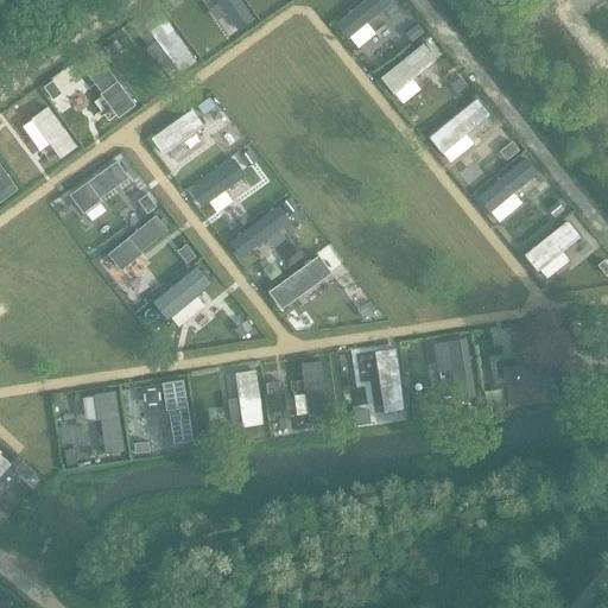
[(170,0),(166,4),(168,5),(172,11),(184,2),(182,0),(170,0)]
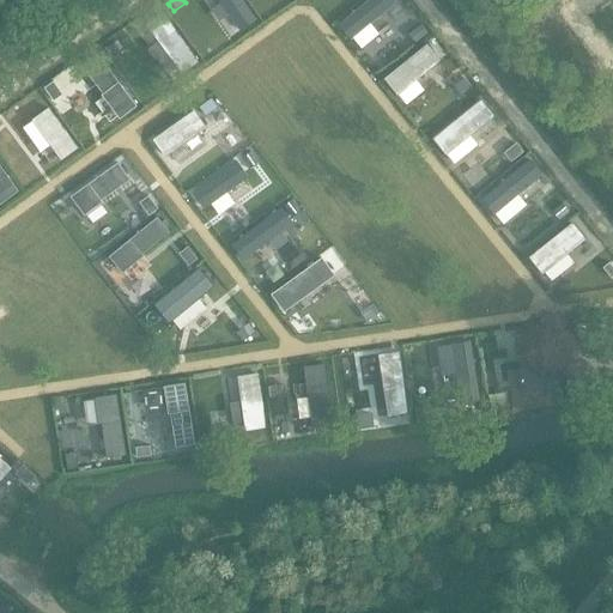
[(414,31),(410,35),(416,43),(422,38),(429,34),(422,25),(414,31)]
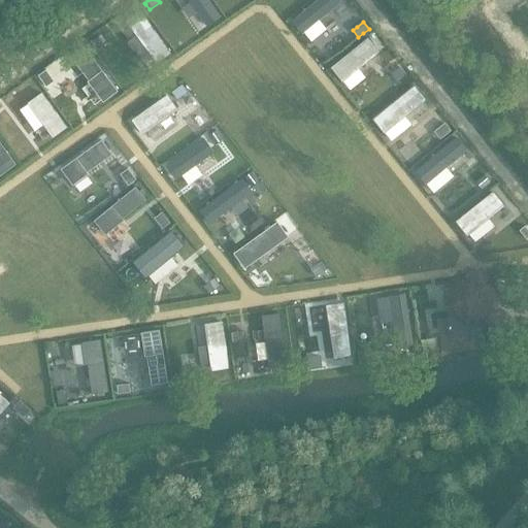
[(99,38),(91,44),(97,53),(105,46),(99,38)]
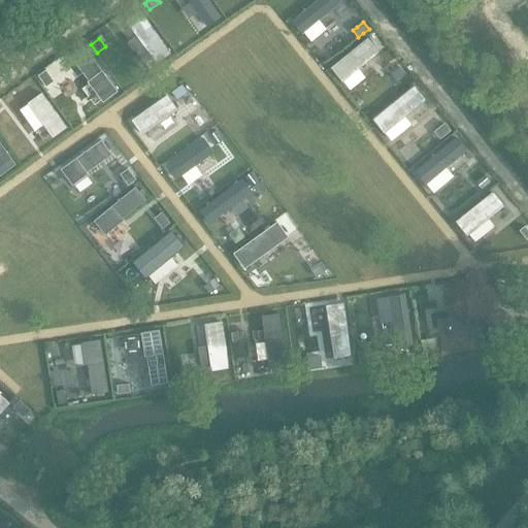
[(394,72),(391,75),(396,81),(400,78),(405,74),(400,68),(394,72)]
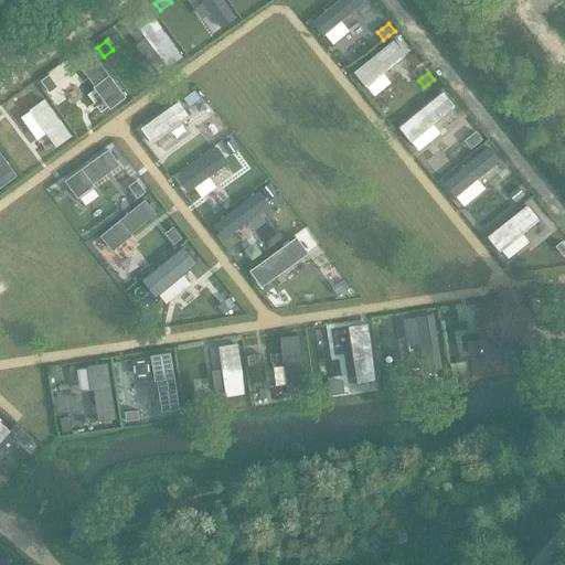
[(49,75),(41,81),(50,94),(57,87),(49,75)]
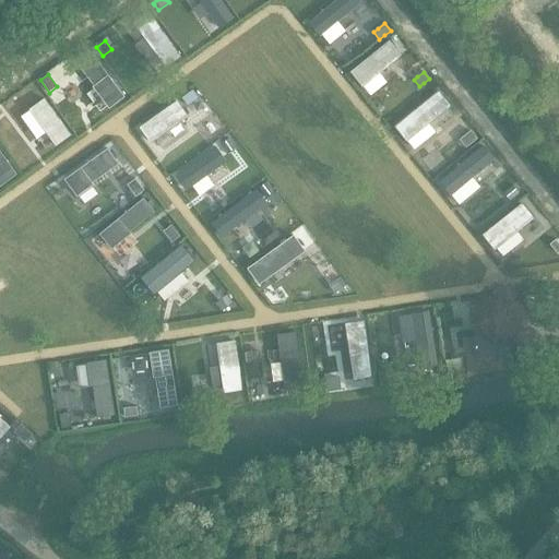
[(193,91),(182,98),(188,106),(199,98),(193,91)]
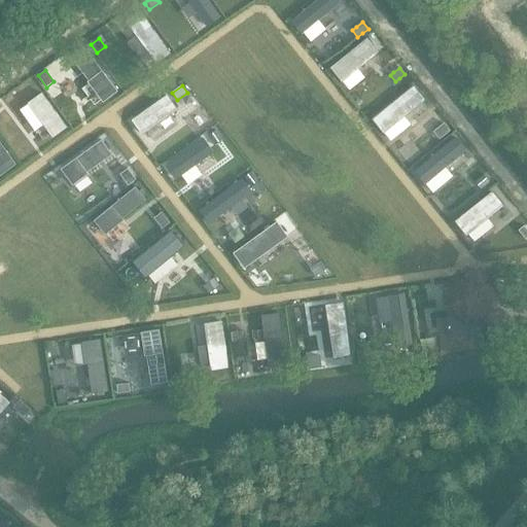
[(440,129),(434,132),(437,137),(440,139),(450,130),(445,124),(440,129)]
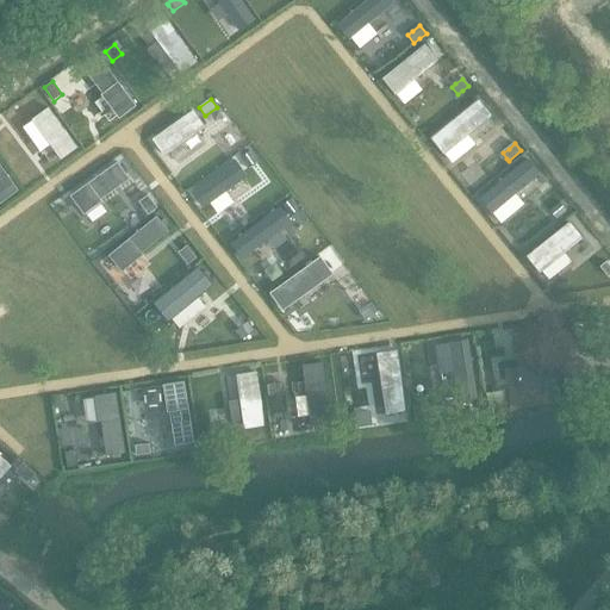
[(250,153),(242,157),(249,168),(256,162),(250,153)]
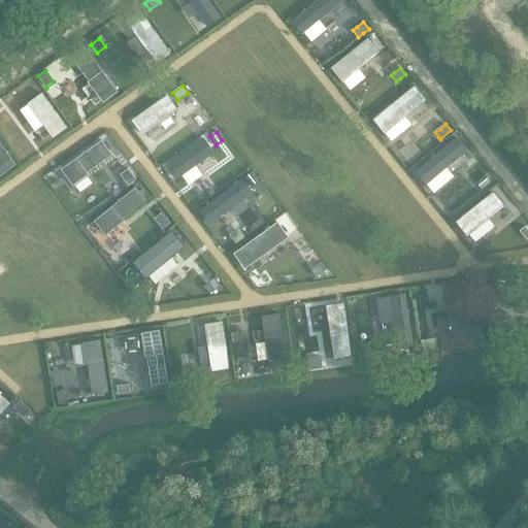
[(129,169),(121,175),(129,186),(137,179),(129,169)]
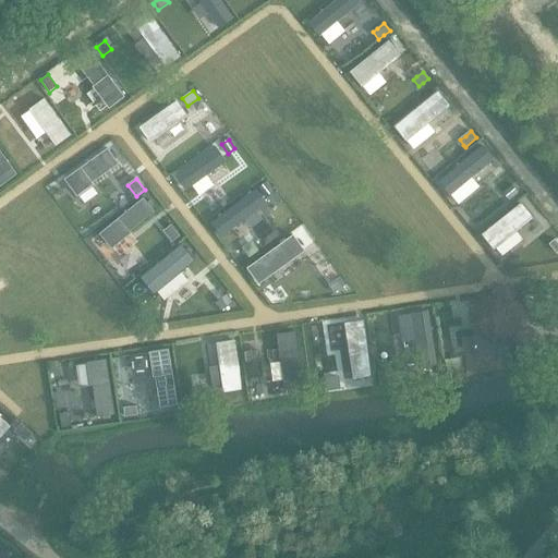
[(267,182),(259,187),(265,195),(267,197),(274,192),(274,191),(267,182)]
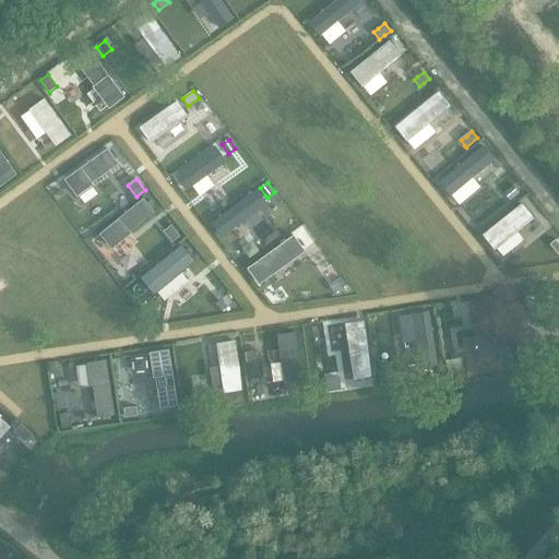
[(513,187),(504,194),(510,201),(519,194),(513,187)]
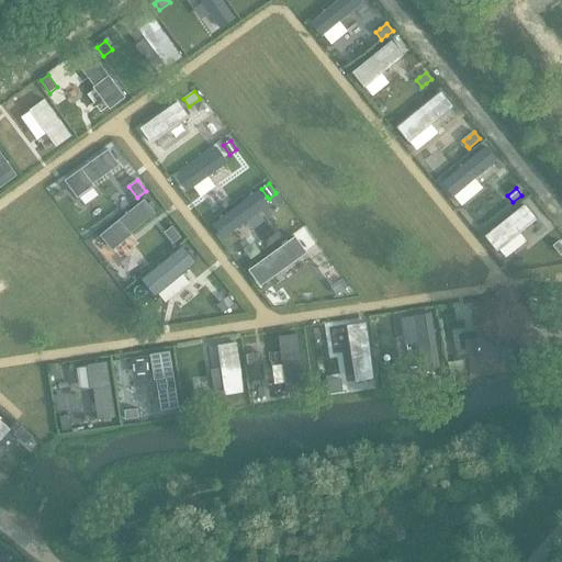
[(173,226),(166,233),(173,244),(182,238),(173,226)]
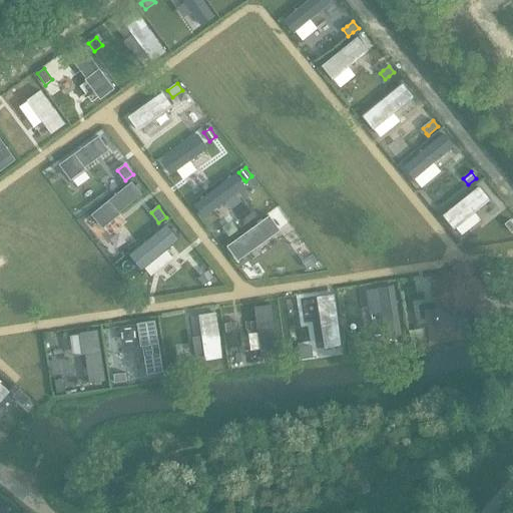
[(313,255),(303,263),(308,270),(318,263),(313,255)]
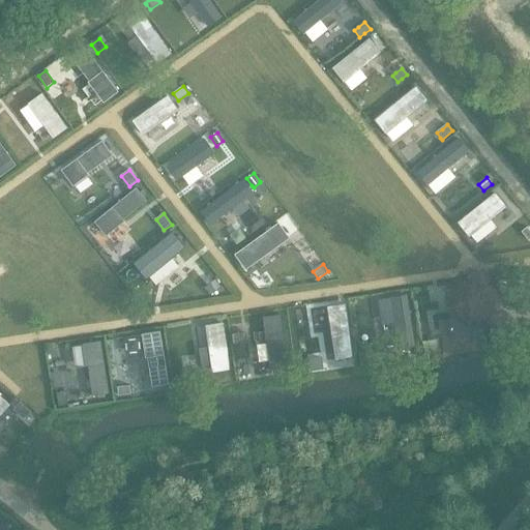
[(215,280),(205,288),(211,296),(222,288),(215,280)]
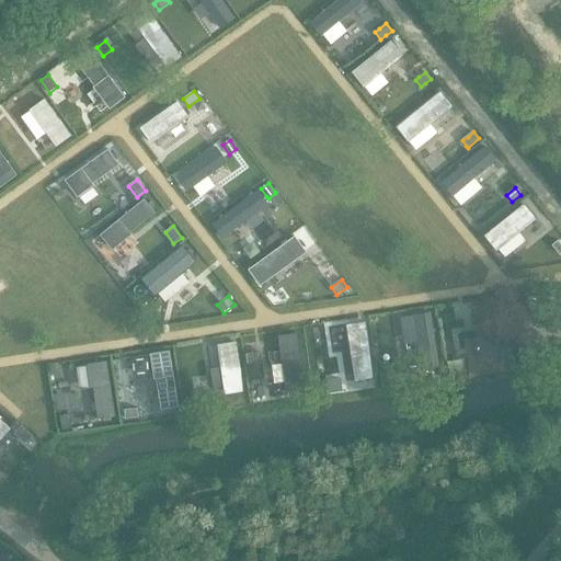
[(261,352),(247,354),(248,364),(253,363),(262,362),(261,352)]
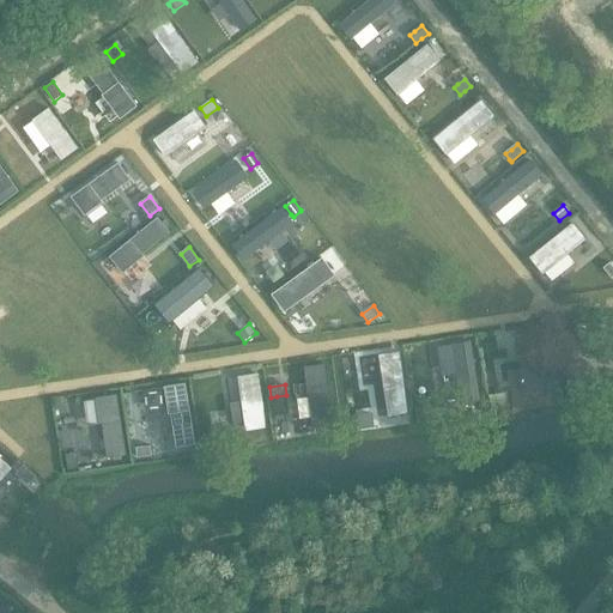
[(426,407),(417,408),(418,422),(428,420),(426,407)]
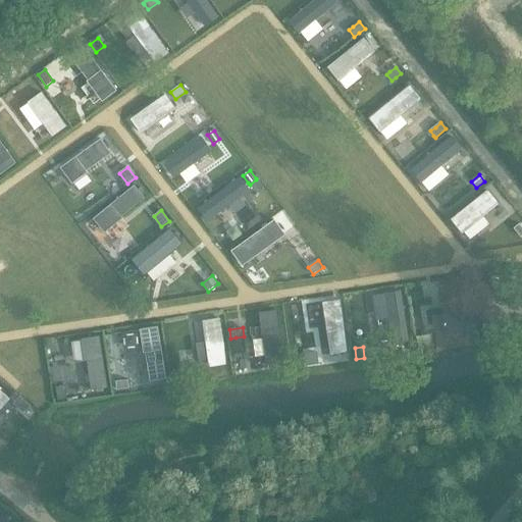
[(318,353),(304,355),(306,365),(319,363),(318,353)]
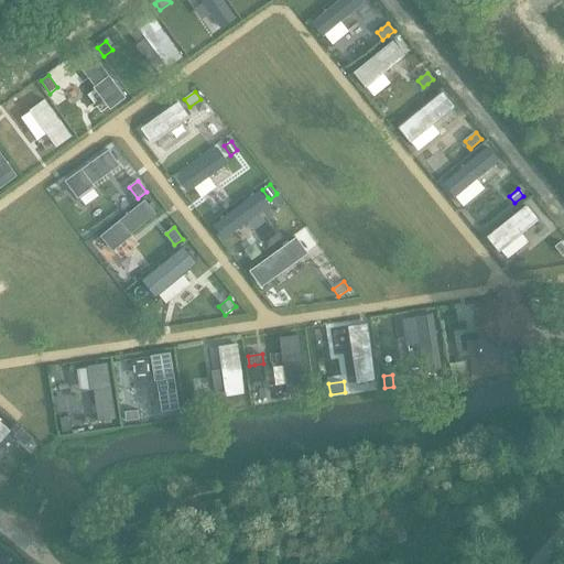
[(139,411),(126,412),(126,418),(127,421),(139,420),(139,415),(139,411)]
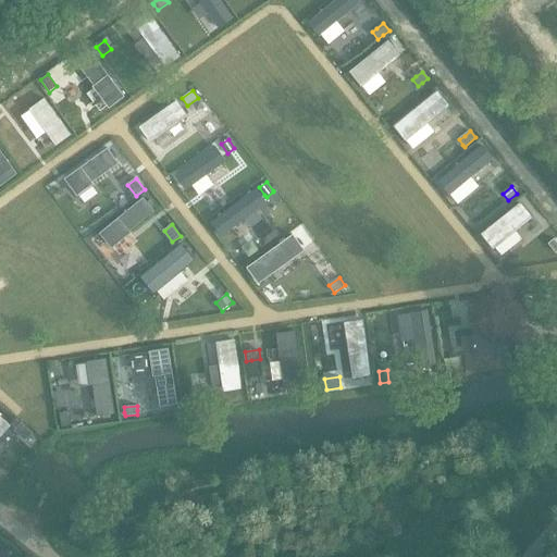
[(71,412),(61,413),(62,421),(62,428),(73,425),(72,420),(71,412)]
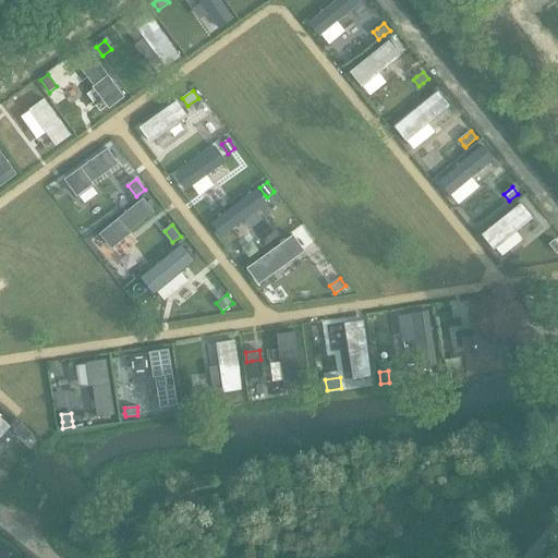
[(0,415),(0,438),(11,425),(0,415)]
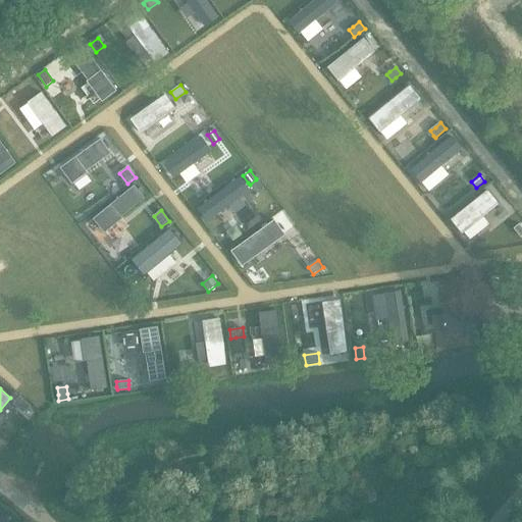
[(17,400),(14,404),(24,413),(31,406),(23,400),(20,397),(17,400)]
